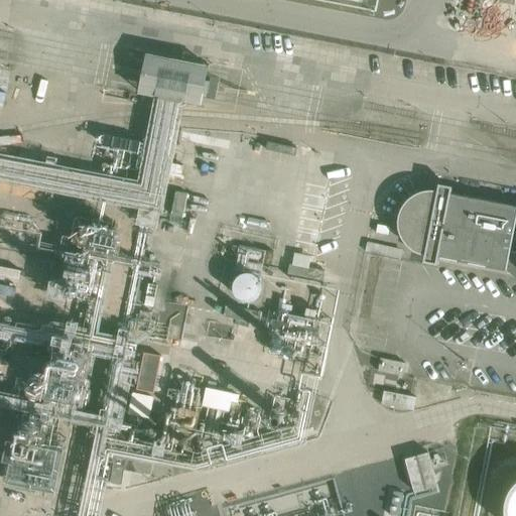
[(146,54),(139,94),(159,98),(180,103),(201,107),(209,68),(146,54)]
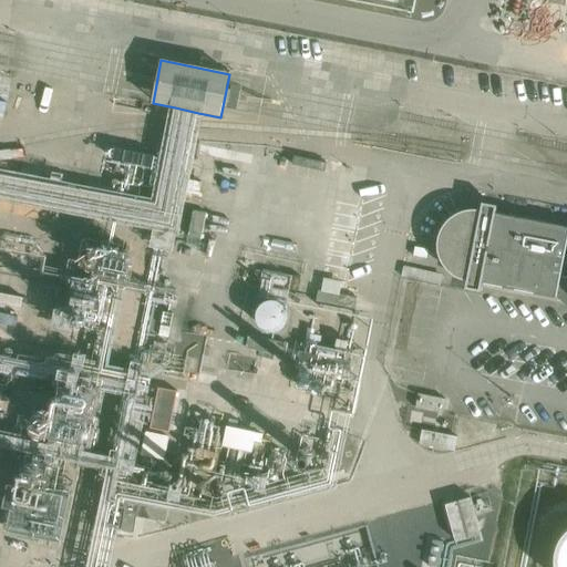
[(442,241),(441,245),(442,249),(442,253),(443,256),(444,259),(446,263),(449,266),(451,269),(454,271),(457,274),(461,276),(464,277),(467,278),(466,282),(482,285),(482,284),(484,284),(503,288),(515,290),(515,289),(534,294),(557,298),(566,306),(566,263),(564,263),(566,247),(566,226),(527,219),(496,213),(496,212),(482,208),(481,214),(476,213),(473,213),(468,213),(465,214),(462,215),(459,217),(455,219),(452,222),(450,224),(447,227),(445,230),(443,234),(442,237),(442,241)]
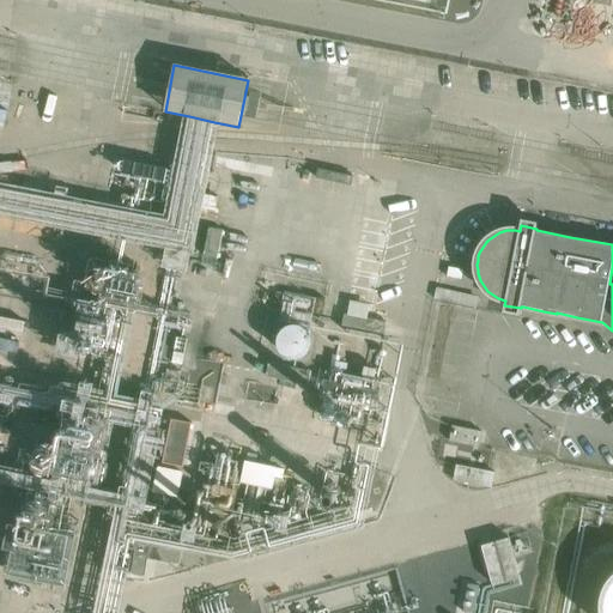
[(344,315),(341,328),(384,335),(387,322),(344,315)]
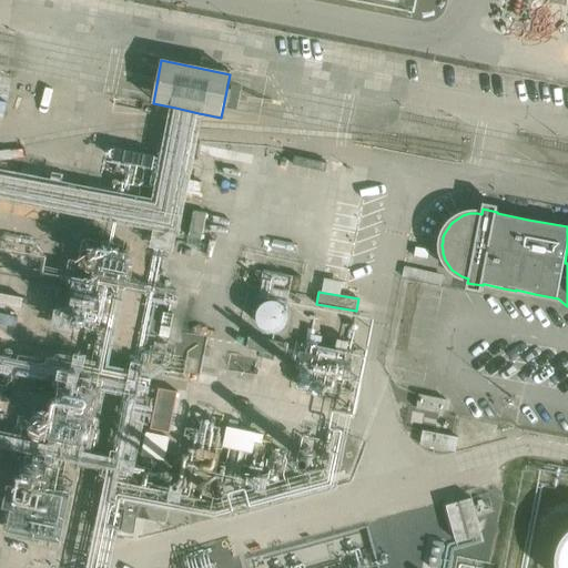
[(178,391),(160,387),(152,426),(170,430),(178,391)]
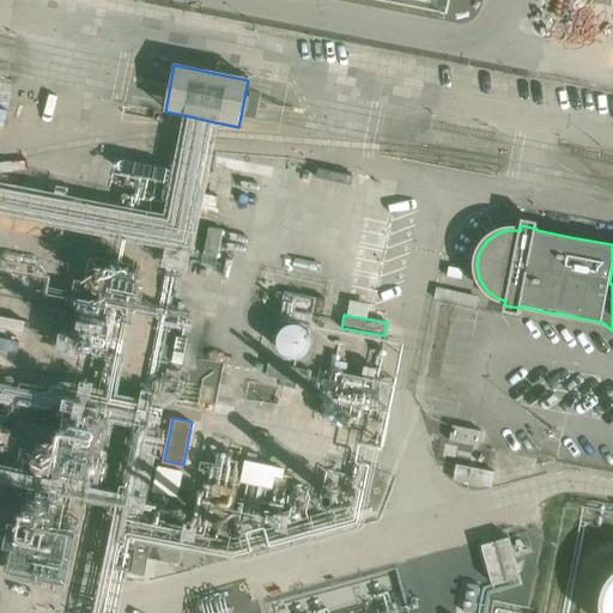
[(455,430),(453,444),(479,449),(483,434),(455,430)]
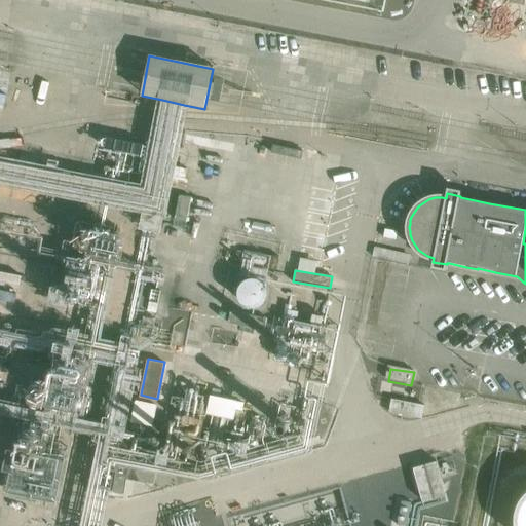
[(237,402),(210,396),(207,415),(233,420),(237,402)]
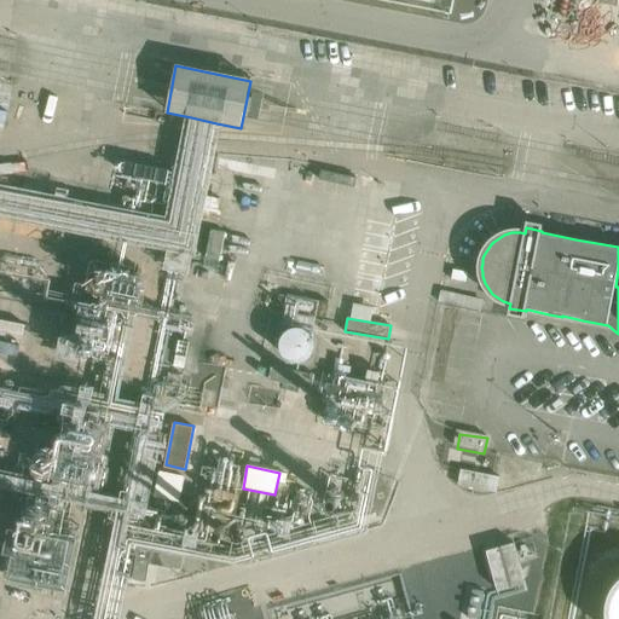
[(457,486),(497,493),(501,478),(461,470),(457,486)]
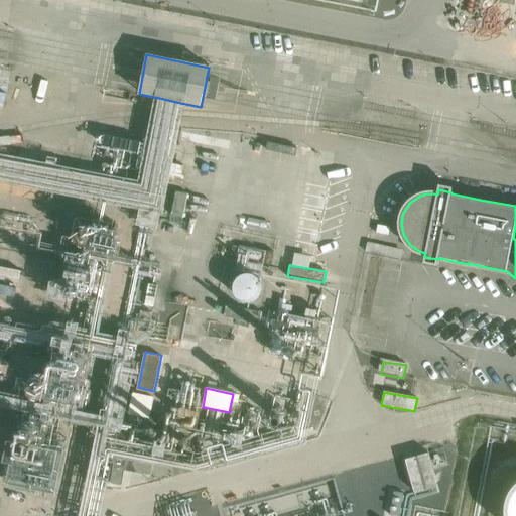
[(152,475),(154,464),(114,458),(110,483),(123,486),(125,472),(152,475)]
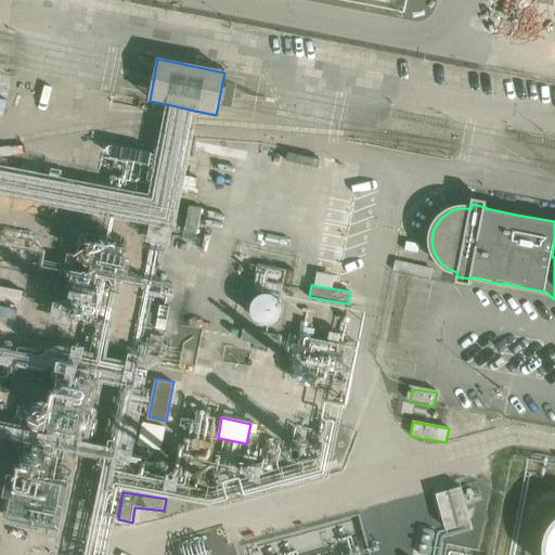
[(554,554),(554,511),(550,517),(545,524),(542,530),(541,538),(541,545),(542,553),(543,554),(554,554)]
